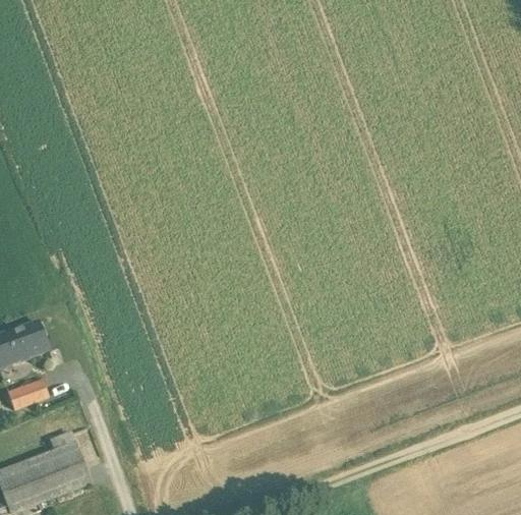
[(37,318),(0,331),(0,363),(48,347),(37,318)]
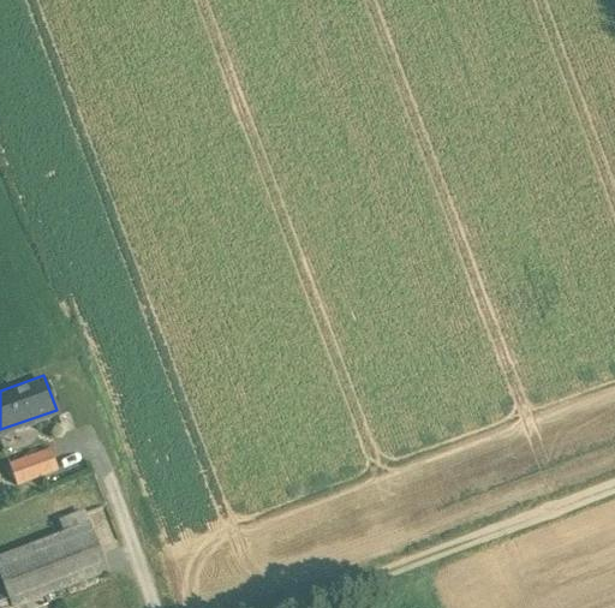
[(51,445),(10,460),(16,478),(57,464),(51,445)]
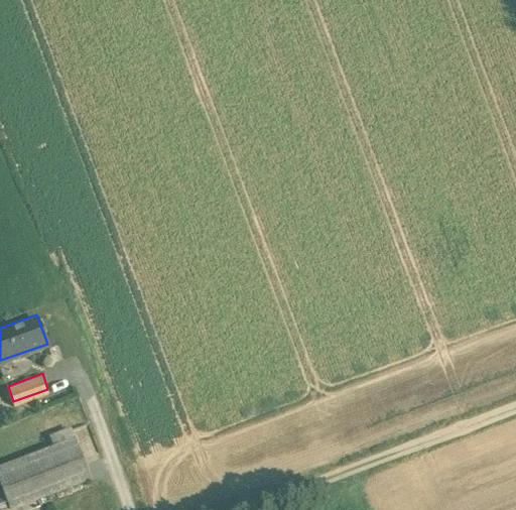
[(71,425),(50,433),(54,444),(75,436),(71,425)]
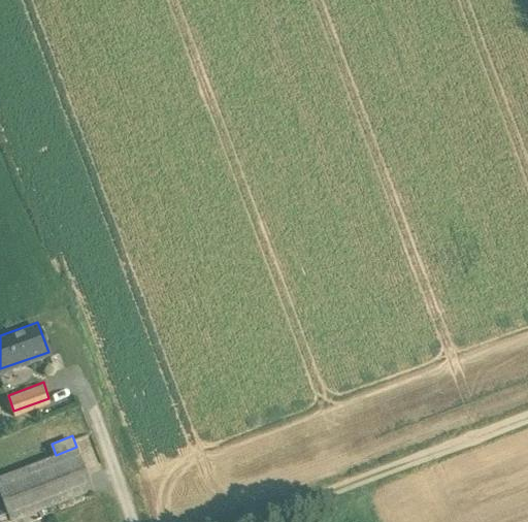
[(56,455),(7,474),(23,512),(92,485),(77,447),(76,447),(56,455)]
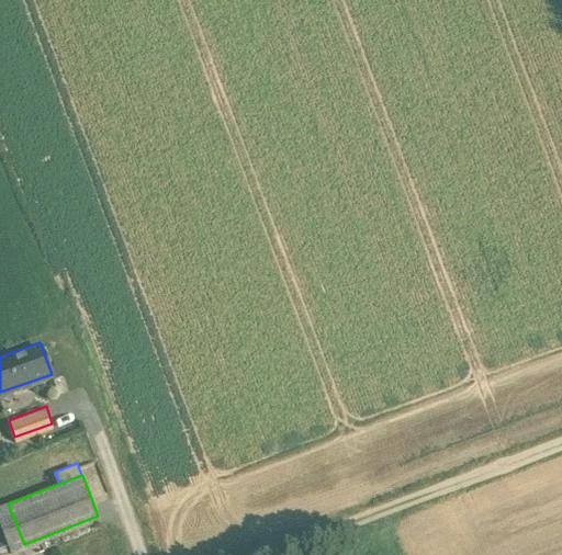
[(24,544),(8,503),(0,506),(0,523),(10,550),(24,544)]
